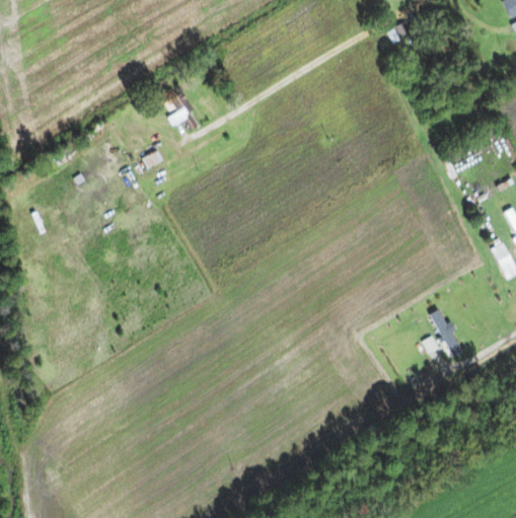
[(166,101),(177,124),(182,121),(189,133),(200,126),(182,93),(166,101)]
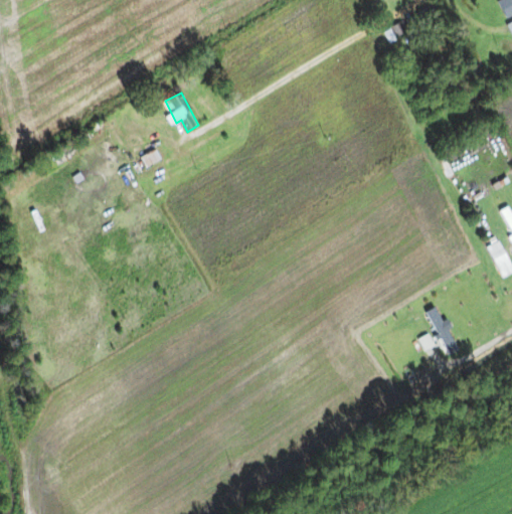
[(140,125),(146,135),(155,129),(149,120),(140,125)]
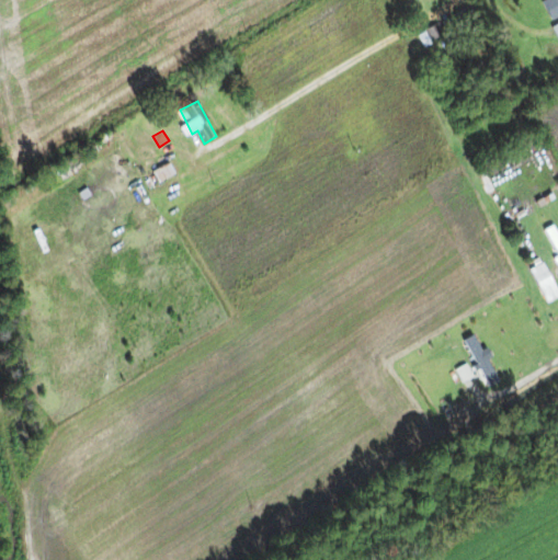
[(154,171),(160,183),(175,174),(169,162),(154,171)]
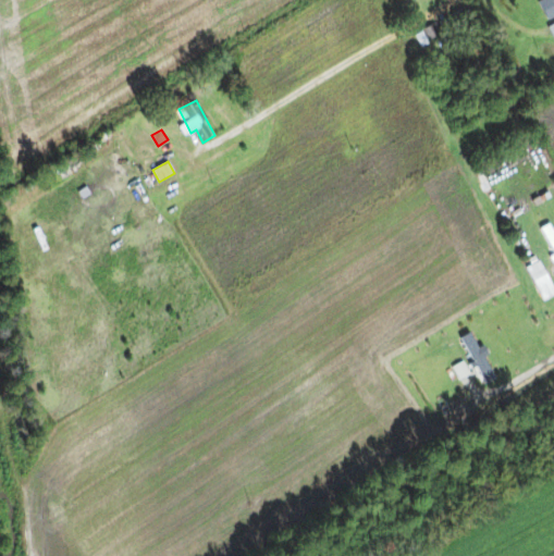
[(541,227),(553,249),(553,229),(550,222),(541,227)]
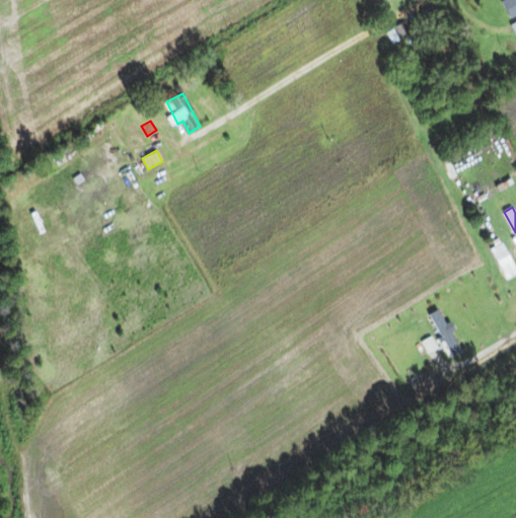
[(492,249),(507,279),(515,275),(515,267),(503,244),(492,249)]
